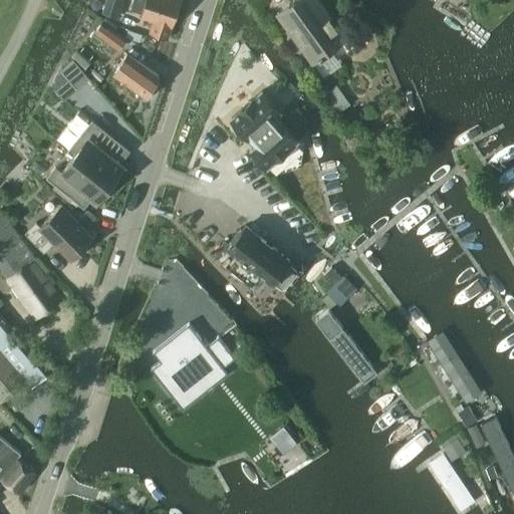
[(106,0),(103,11),(118,17),(123,0),(106,0)]
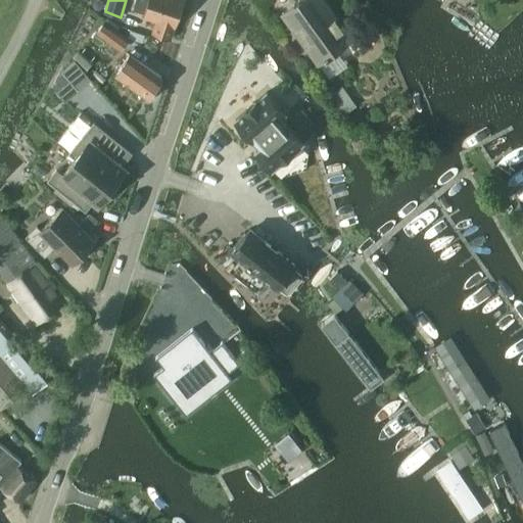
[(183,0),(136,0),(134,9),(144,13),(143,16),(155,20),(152,32),(171,38),(183,0)]
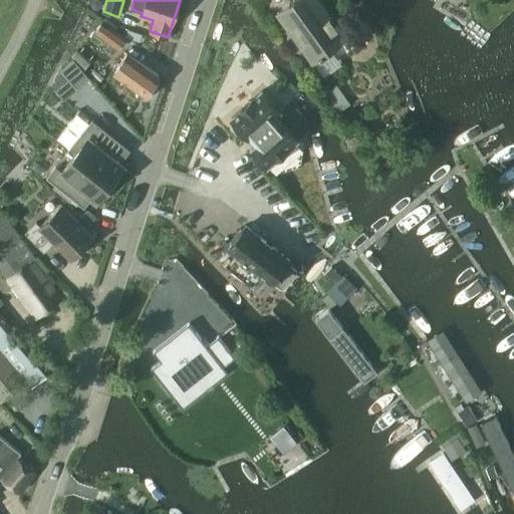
[(314,62),(347,38),(319,0),(294,0),(277,13),(314,62)]
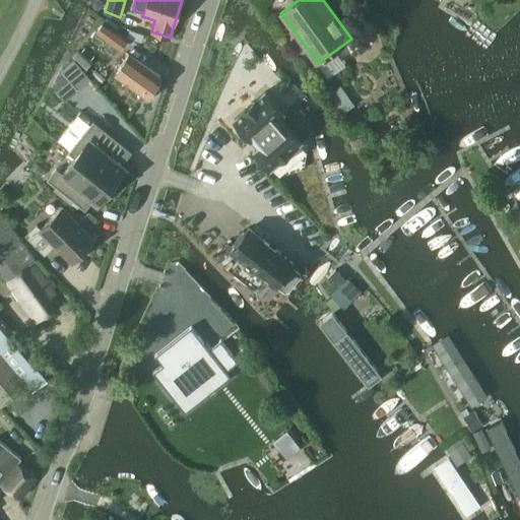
[(104,21),(96,33),(121,49),(128,39),(104,21)]
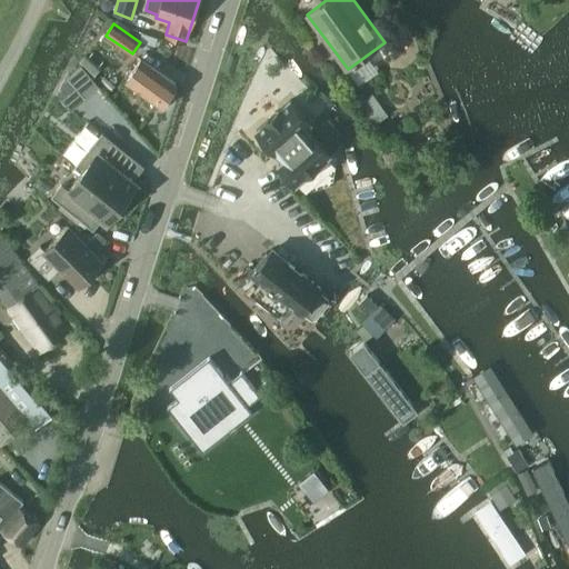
[(161,107),(169,106),(175,98),(173,90),(178,85),(141,58),(126,80),(161,107)]
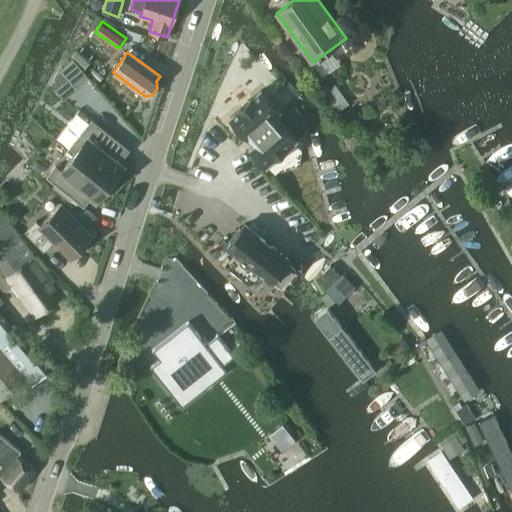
[(77,88),(89,78),(74,59),(61,69),(77,88)]
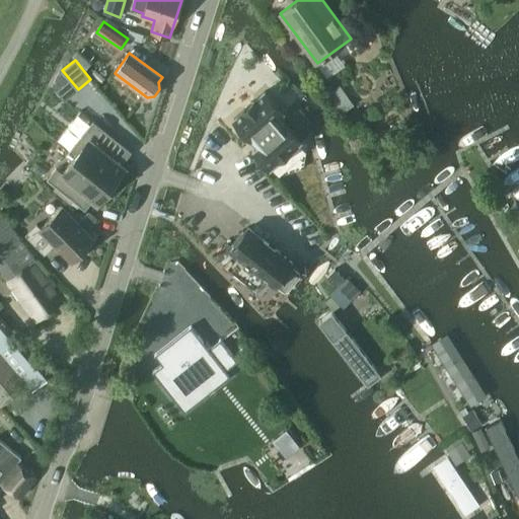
[(283,112),(265,91),(253,100),(253,101),(249,101),(245,105),(245,108),(244,108),(244,109),(234,119),(252,139),(260,146),(254,150),(271,168),(301,140),(286,123),(285,124),(279,116),(283,112)]
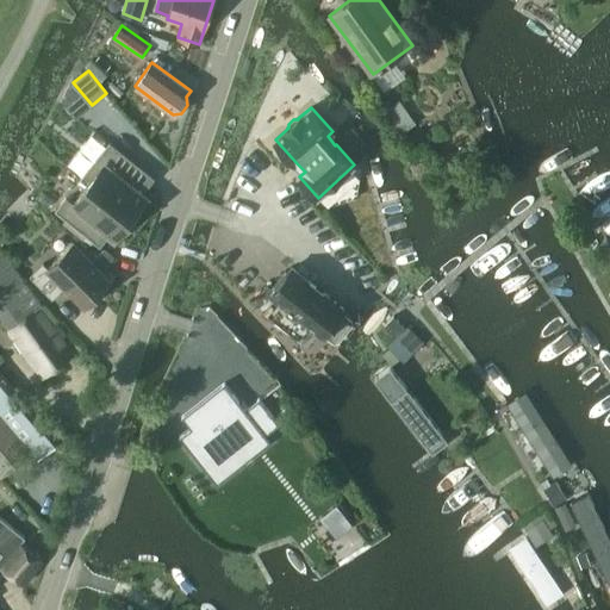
[(340,142),(352,154),(365,142),(354,129),(340,142)]
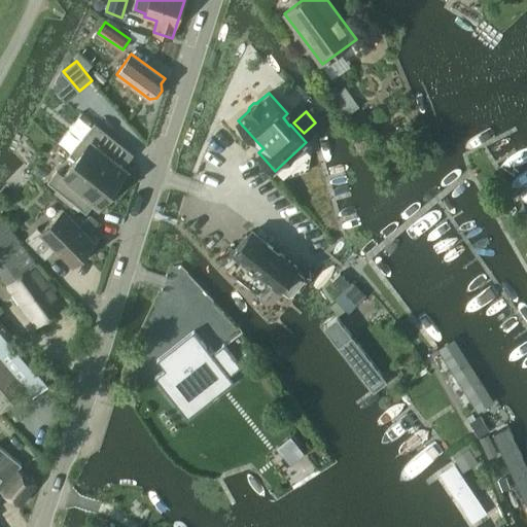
[(76,160),(113,188),(128,171),(120,165),(130,151),(96,124),(70,155),(76,160)]
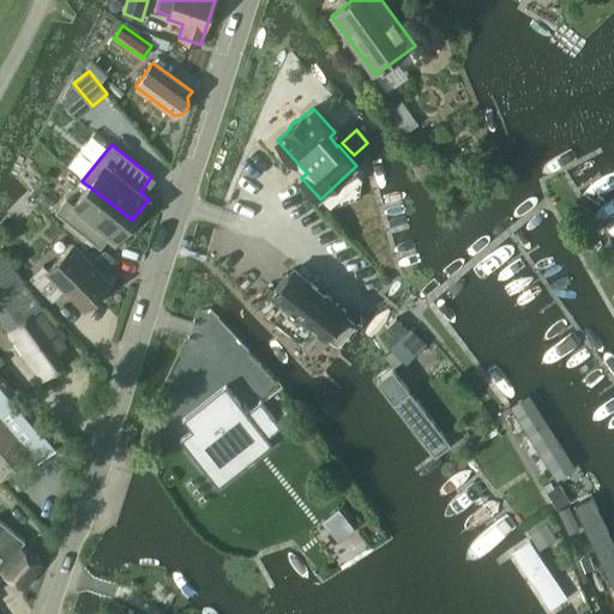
[(115,241),(132,220),(89,186),(73,205),(66,200),(58,211),(56,212),(97,245),(107,234),(115,241)]
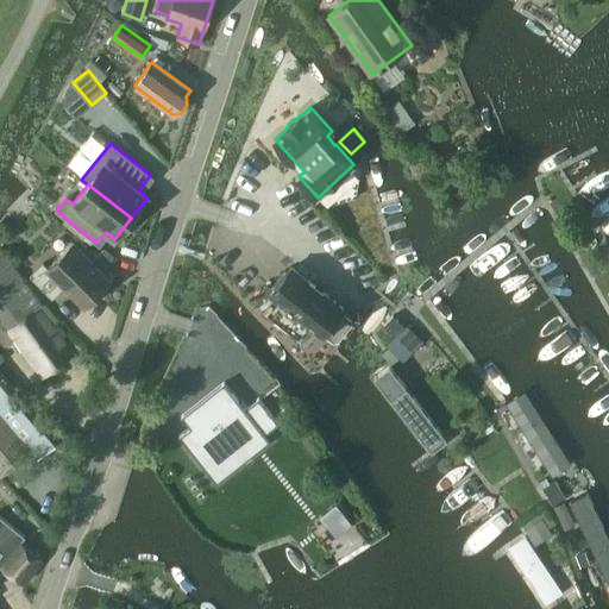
[(111,281),(74,243),(48,268),(43,263),(31,275),(52,299),(64,287),(85,307),(111,281)]
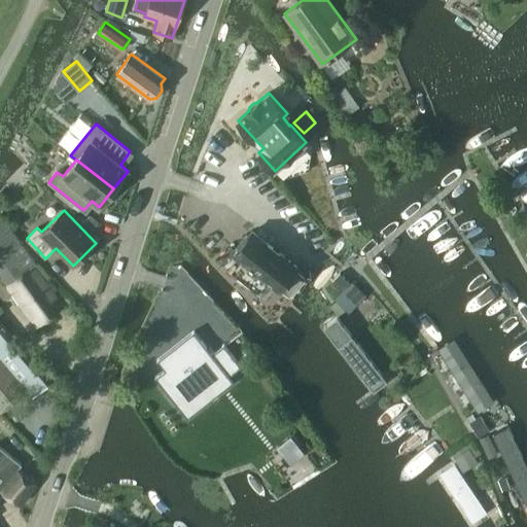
[(0,274),(38,325),(63,307),(33,267),(38,264),(0,212),(0,274)]
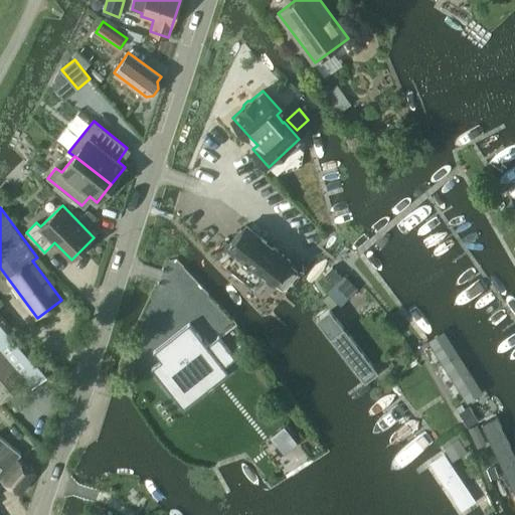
[(230,248),(220,261),(254,288),(265,276),(275,284),(276,282),(283,288),(286,287),(298,273),(297,269),(291,264),(292,262),(247,226),(230,248)]
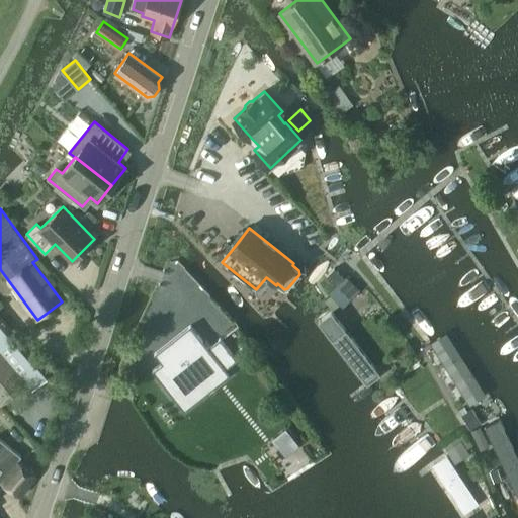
[(342,306),(359,287),(346,274),(344,276),(335,267),(327,275),(336,284),(328,292),(342,306)]
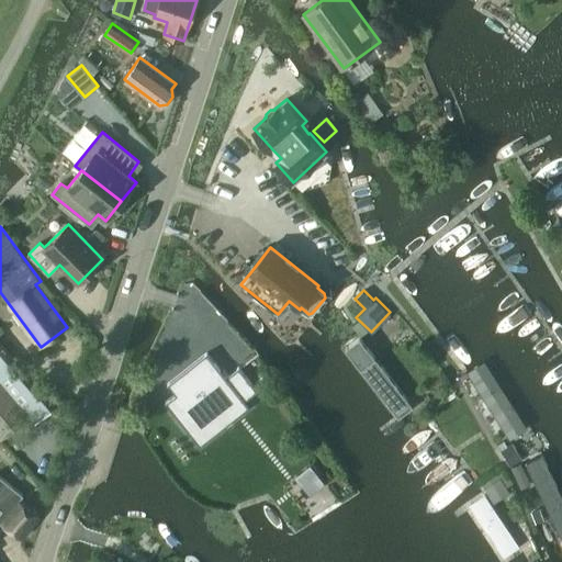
[(396,420),(414,406),(352,326),(335,340),(396,420)]
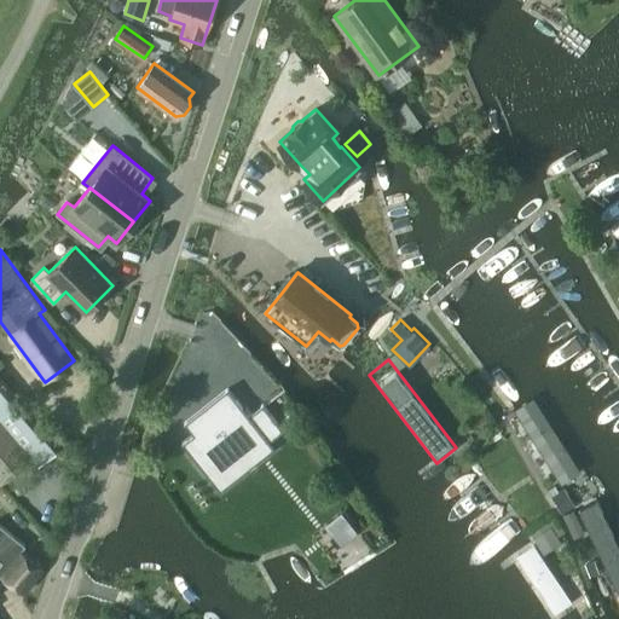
[(0,486),(33,458),(40,467),(61,449),(0,377),(0,486)]
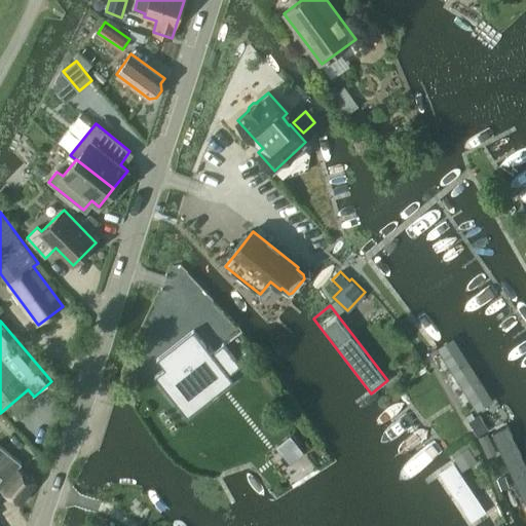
[(187,416),(209,400),(201,389),(224,372),(228,377),(241,367),(224,345),(212,354),(194,332),(158,360),(165,369),(156,377),(187,416)]
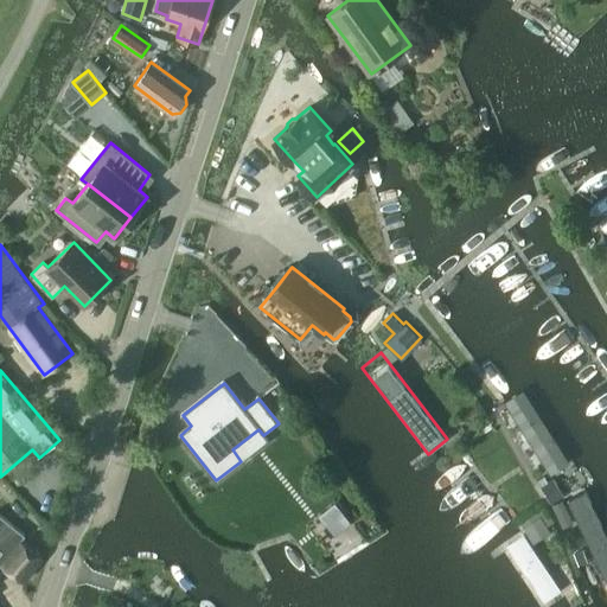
[(523,394),(506,403),(547,468),(562,459),(523,394)]
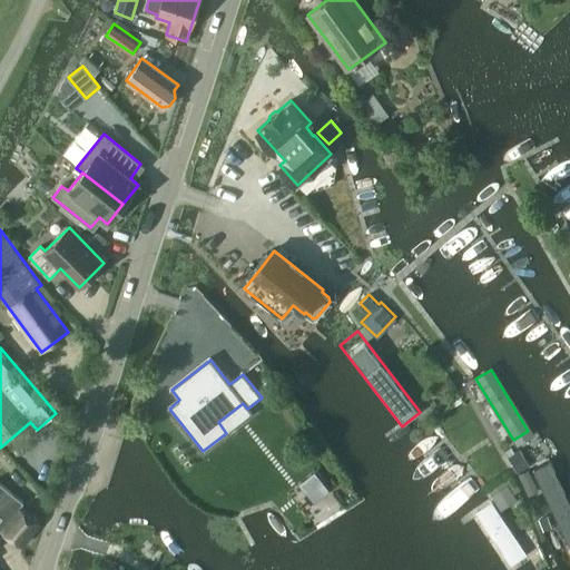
[(512,445),(504,450),(518,472),(529,465),(519,450),(517,451),(512,445)]
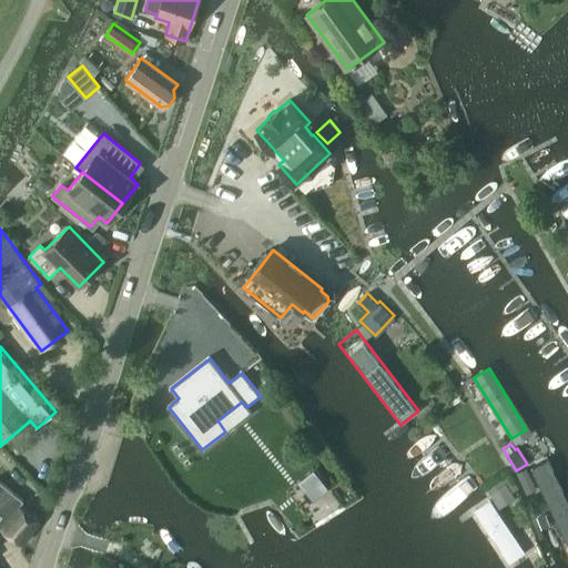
[(566,543),(567,541),(567,488),(554,457),(529,467),(566,543)]
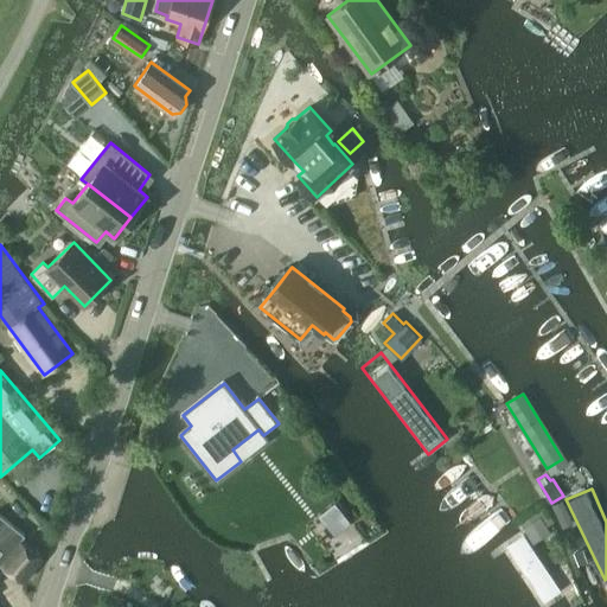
[(553,505),(563,526),(573,523),(562,500),(553,505)]
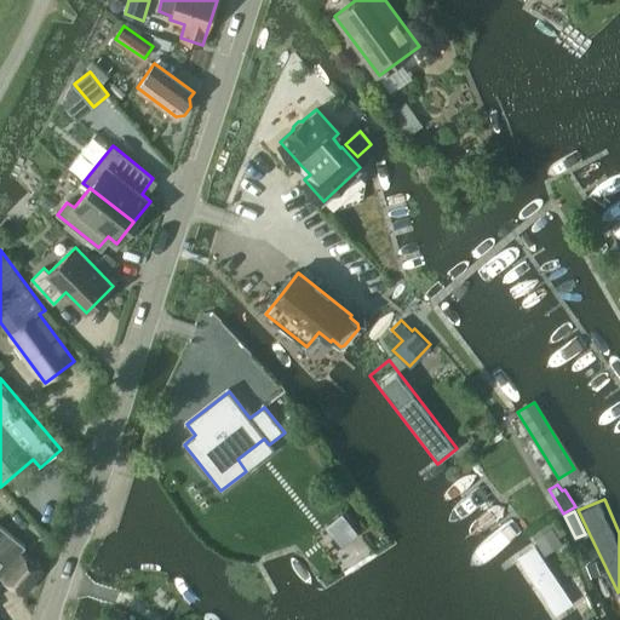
[(356,532),(342,515),(327,526),(342,544),(356,532)]
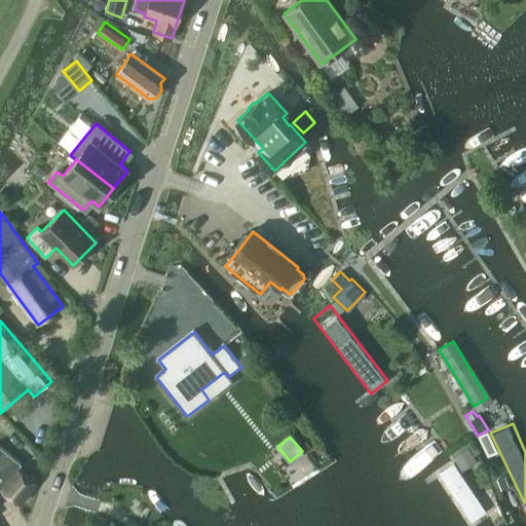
[(0,445),(0,487),(21,503),(37,483),(19,467),(22,463),(0,445)]
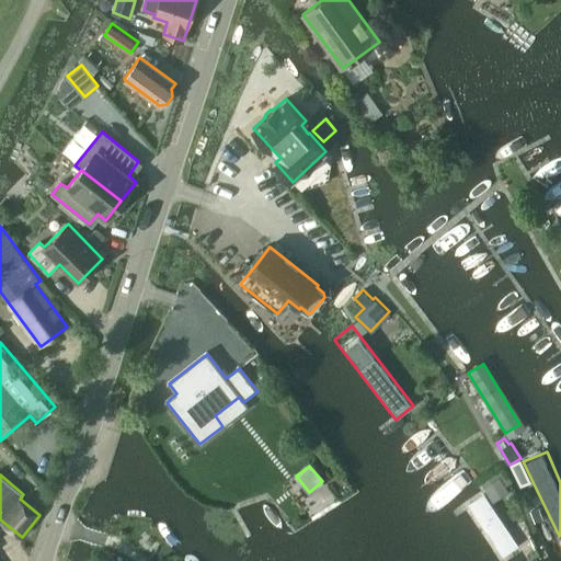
[(507,560),(522,551),(481,492),(453,512),(457,517),(467,511),(500,560),(507,560)]
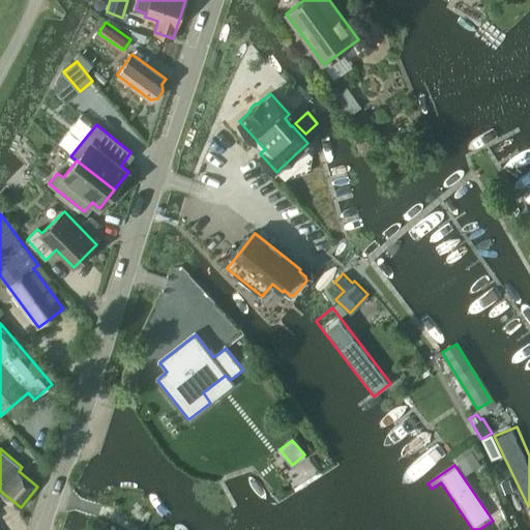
[(506,493),(514,490),(510,479),(502,482),(506,493)]
